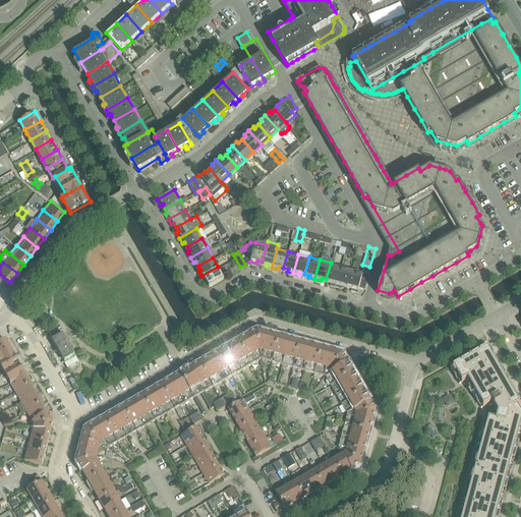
[(341,266),(331,263),(326,279),(331,280),(330,283),(336,284),(341,266)]
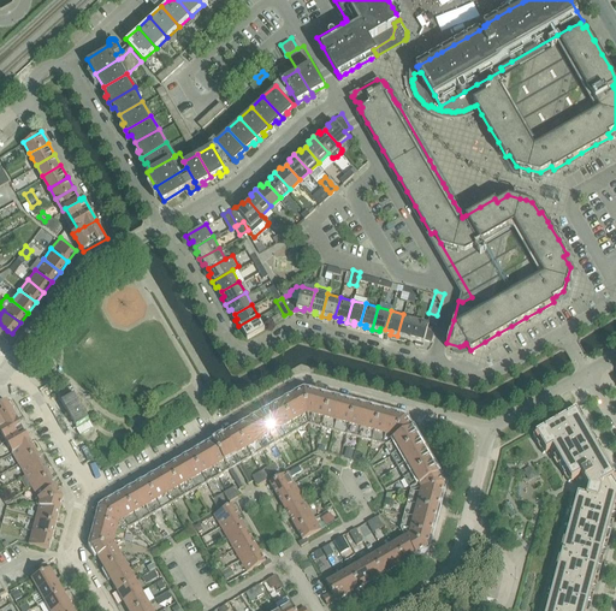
[(415,318),(403,314),(397,336),(404,338),(404,336),(410,337),(415,318)]
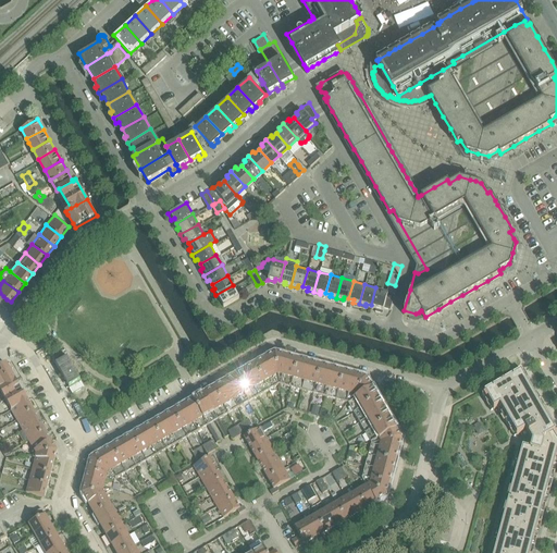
[(233,285),(215,295),(219,302),(221,299),(224,305),(239,296),(233,285)]
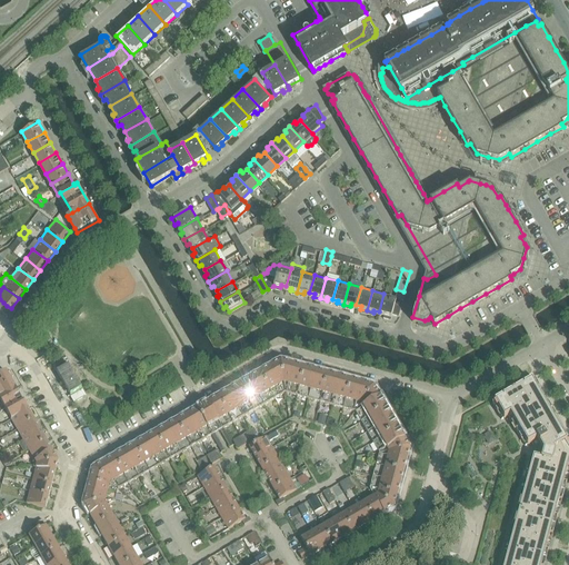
[(383,294),(379,311),(385,313),(383,315),(391,317),(392,311),(399,314),(402,298),(383,294)]
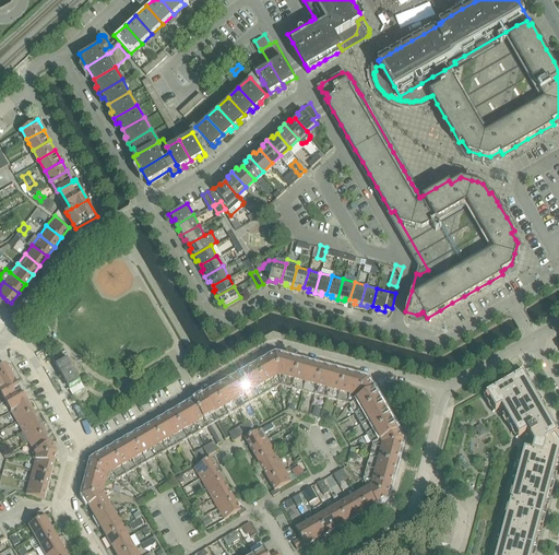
[(266,357),(281,382),(288,355),(276,352),(266,357)]
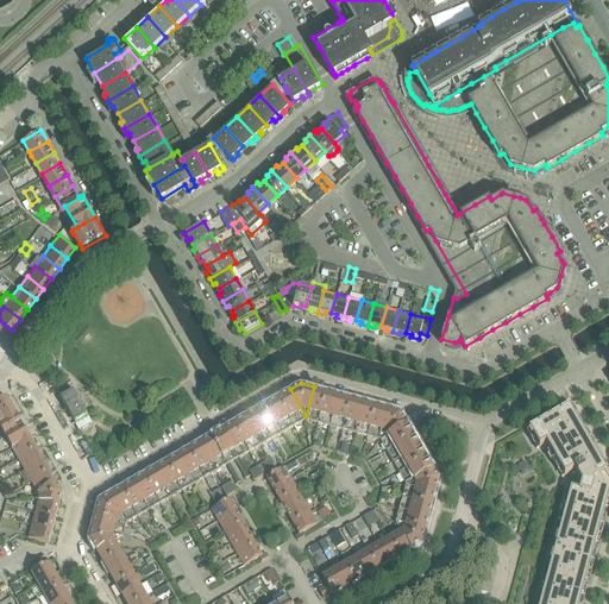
[(331,422),(338,392),(314,387),(306,416),(331,422)]
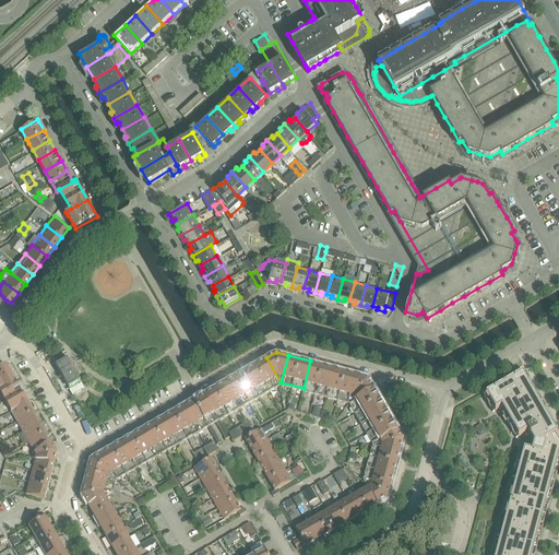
[(266,357),(256,364),(246,369),(260,394),(281,382),(266,357)]
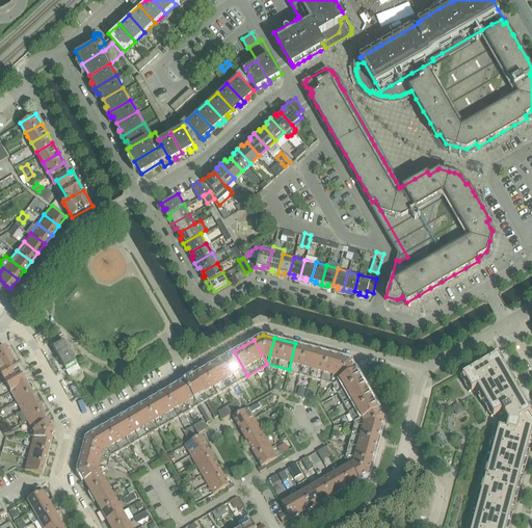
[(289,369),(299,372),(311,375),(317,349),(295,343),(289,369)]
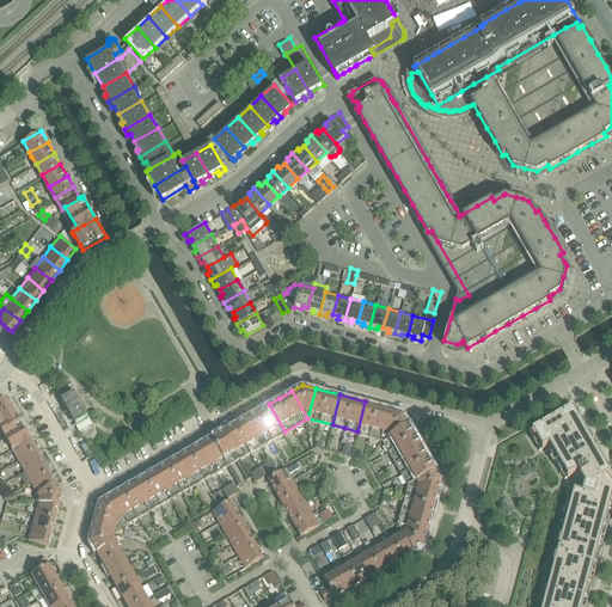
[(7,396),(0,399),(0,423),(17,414),(7,396)]
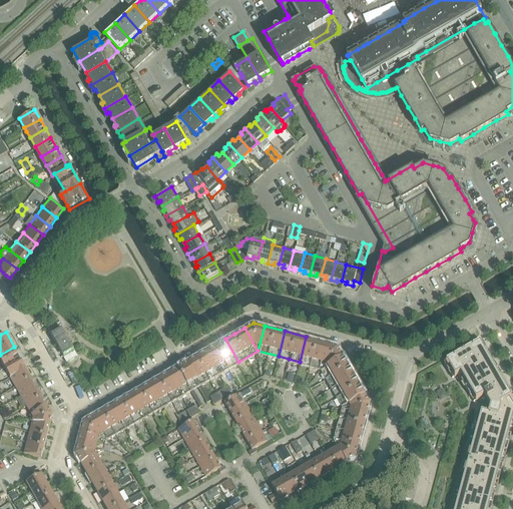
[(321,367),(327,342),(306,337),(300,362),(321,367)]
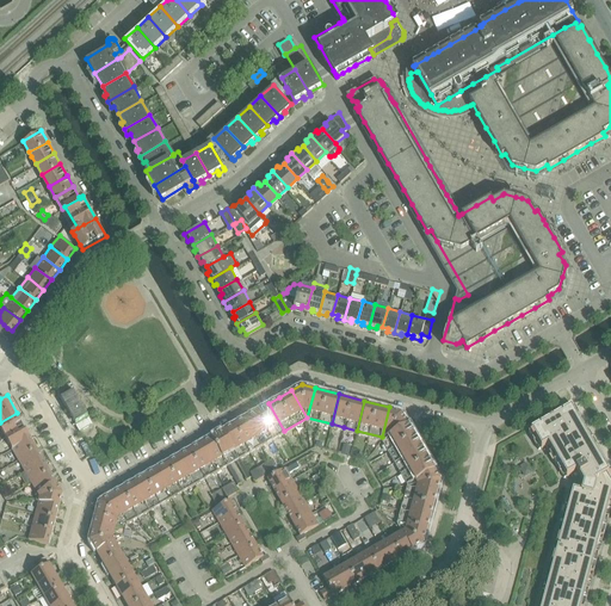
[(584,605),(610,504),(610,478),(606,471),(610,468),(610,465),(574,402),(529,428),(539,446),(545,443),(565,475),(573,470),(579,481),(584,477),(586,478),(584,486),(571,483),(556,540),(559,542),(557,549),(554,548),(537,605),(584,605)]
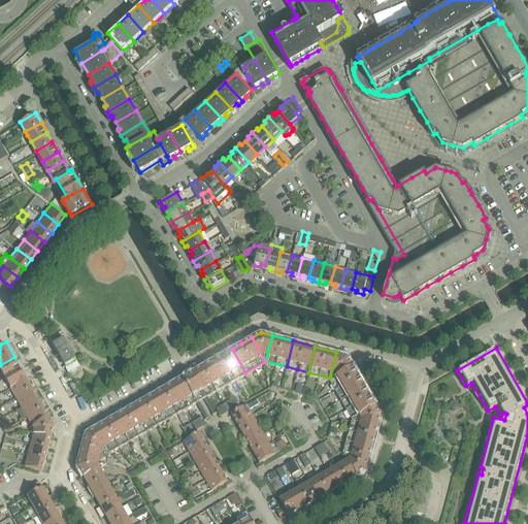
[(232,349),(223,355),(212,360),(226,383),(245,372),(232,349)]
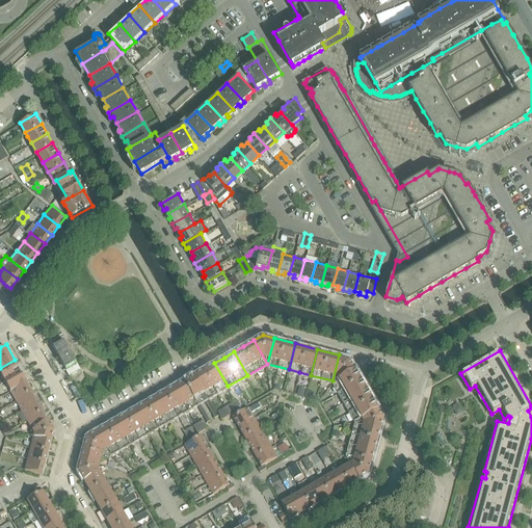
[(333,381),(355,368),(350,358),(339,354),(333,380),(333,381)]
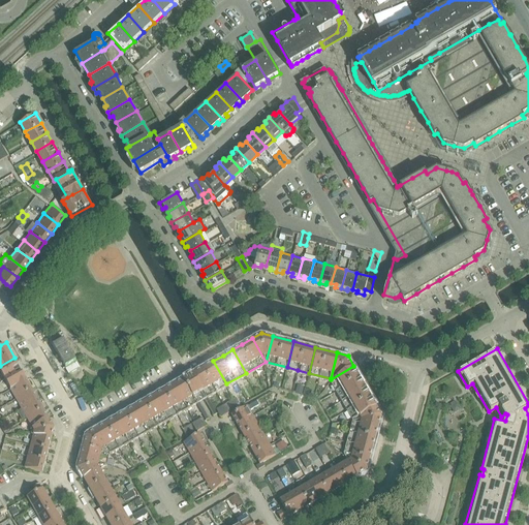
[(0,368),(3,374),(4,375),(10,385),(26,377),(20,366),(14,358),(0,366),(0,368)]
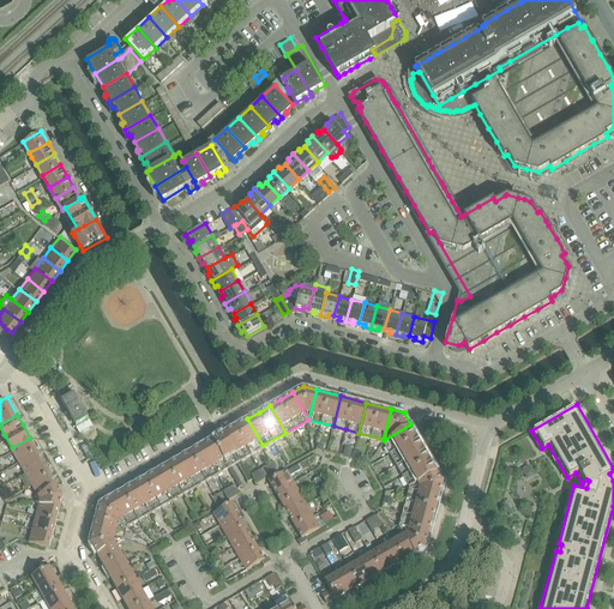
[(241,458),(252,452),(263,445),(247,418),(226,432),(241,458)]
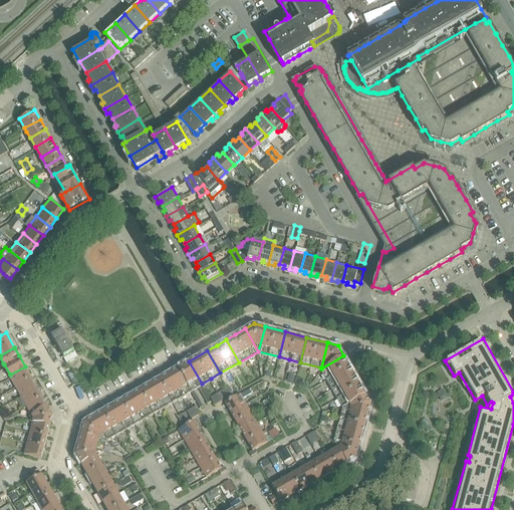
[(332,387),(353,373),(343,355),(321,368),(332,387)]
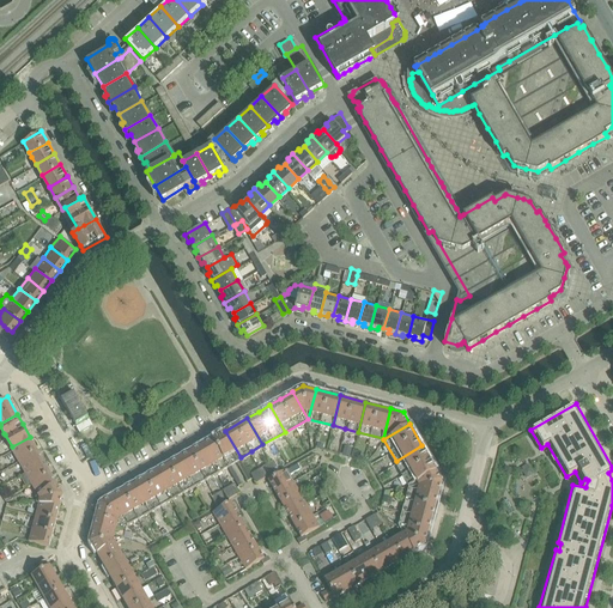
[(235,461),(237,460),(241,457),(225,431),(219,435),(217,436),(202,444),(218,470),(229,464),(232,462),(235,461)]
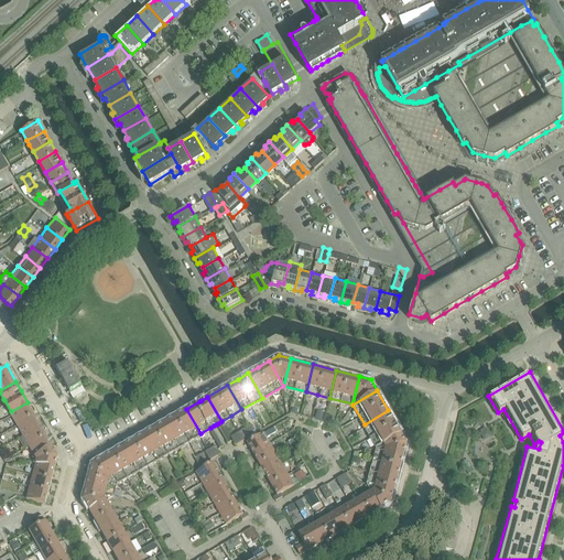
[(11,411),(17,422),(34,412),(28,402),(11,411)]
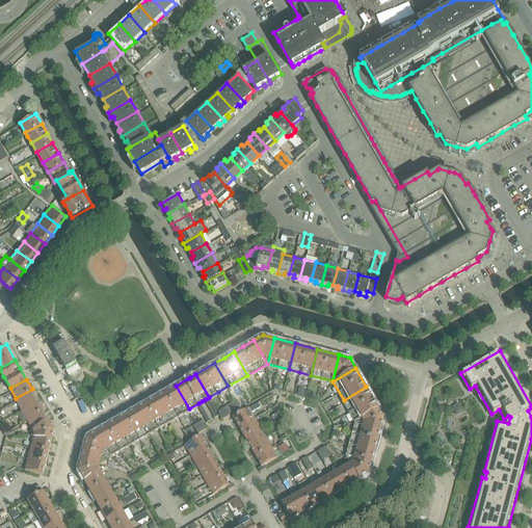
[(169,420),(179,415),(189,408),(176,386),(156,397),(169,420)]
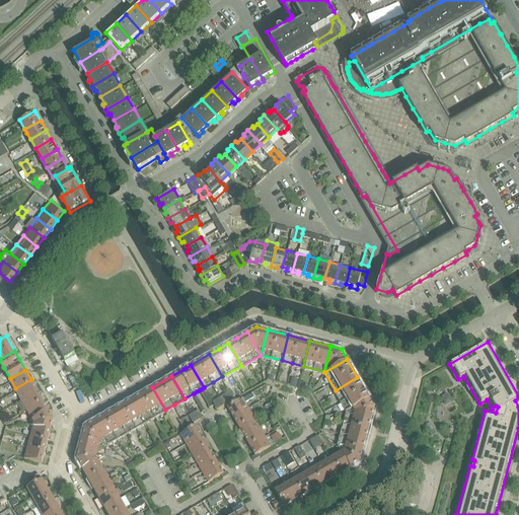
[(336,390),(341,400),(347,410),(368,396),(357,377),(336,390)]
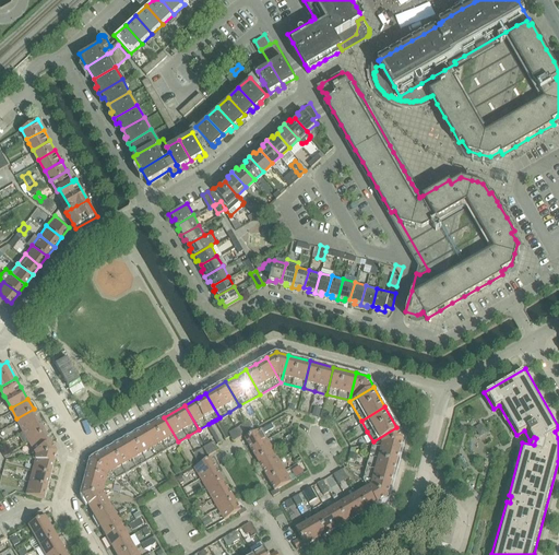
[(16,418),(23,428),(39,418),(34,409),(16,418)]
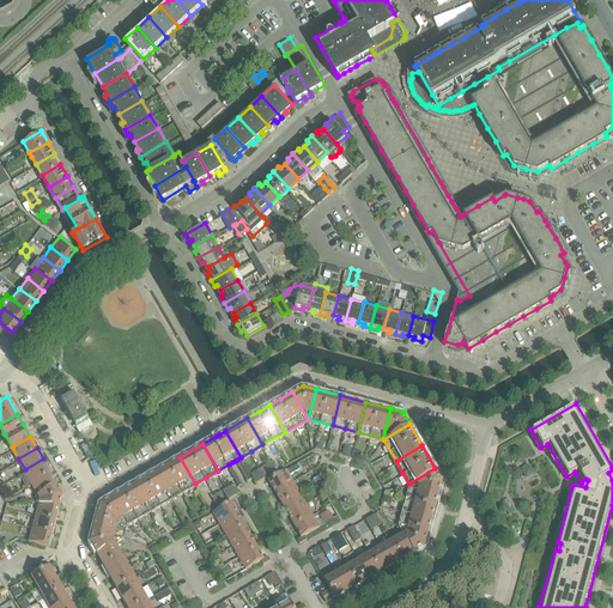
[(173,497),(183,490),(195,484),(180,457),(157,469),(173,497)]
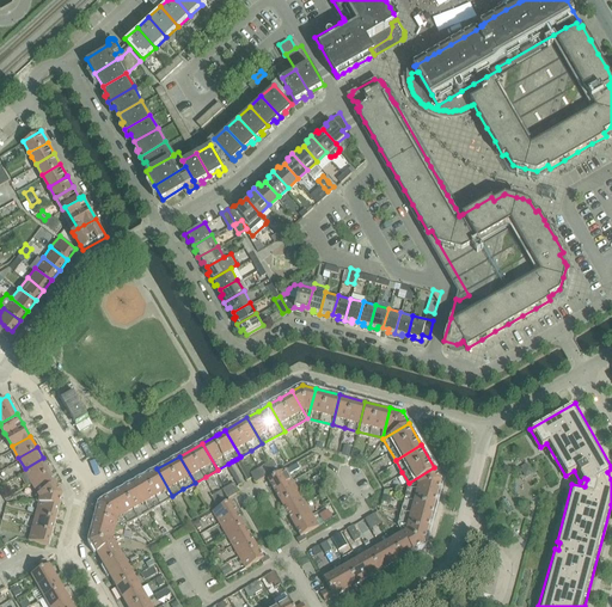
[(25,468),(31,480),(50,470),(43,458),(25,468)]
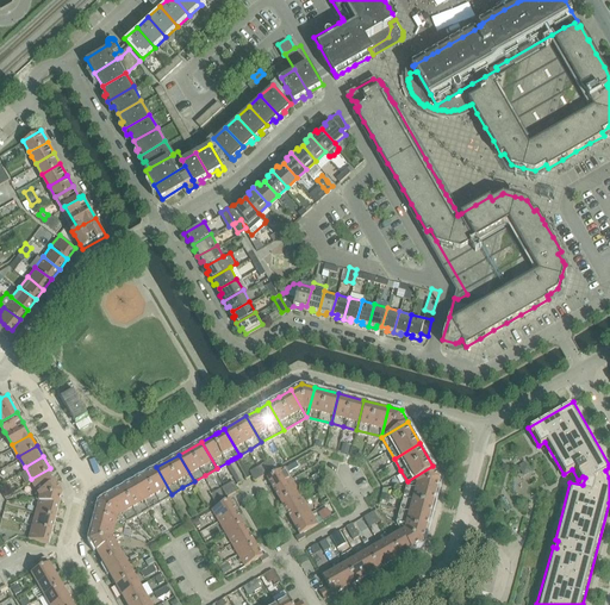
[(296,459),(286,465),(288,468),(298,463),(296,459)]
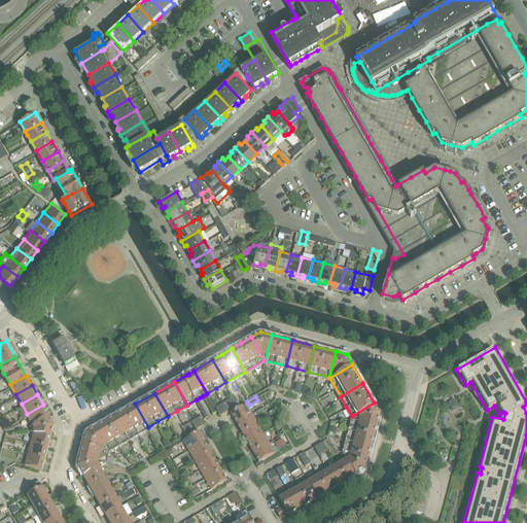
[(454,396),(449,398),(450,402),(454,409),(460,405),(456,397),(455,398),(454,396)]
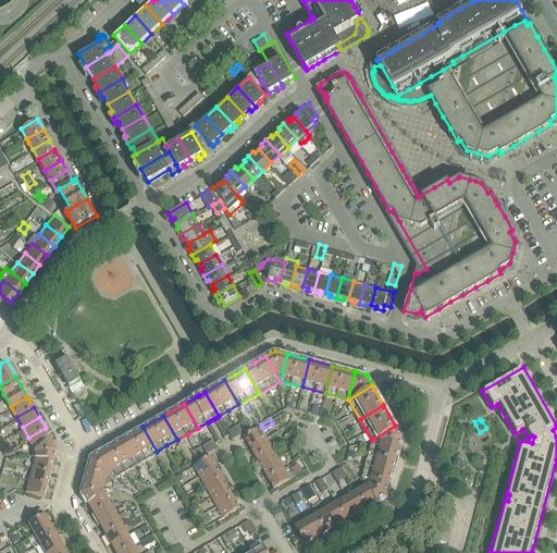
[(261,425),(245,433),(250,444),(267,434),(263,428),(261,425)]
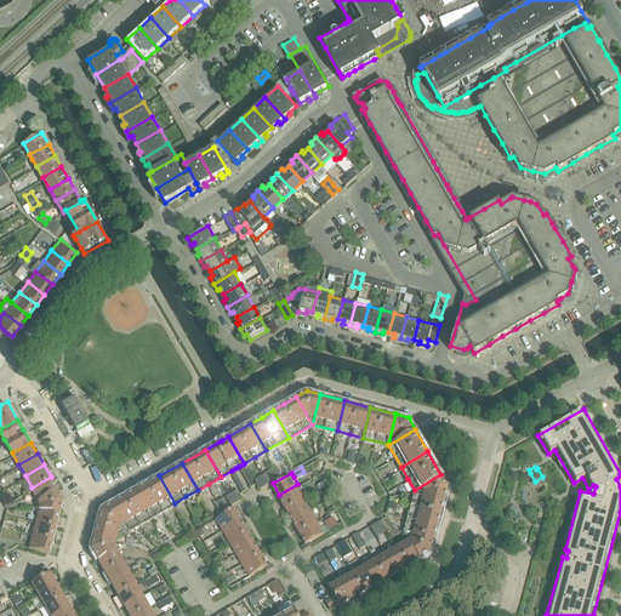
[(415,490),(444,498),(446,486),(440,474),(415,490)]
